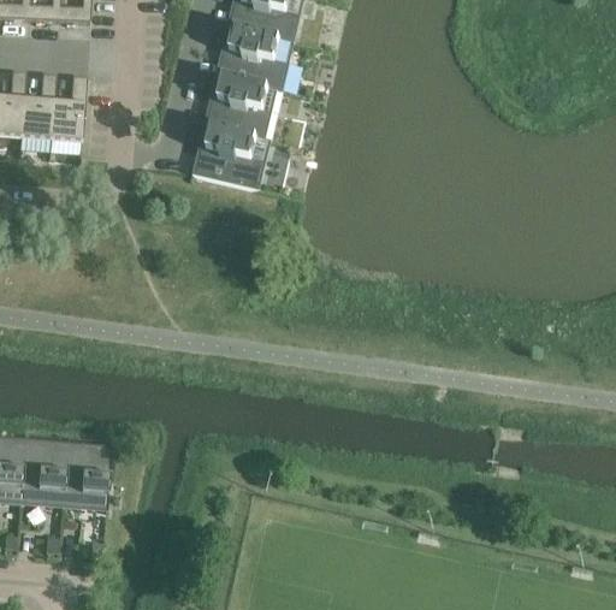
[(22,0),(22,4),(0,1),(0,16),(27,18),(28,4),(28,0),(22,0)]
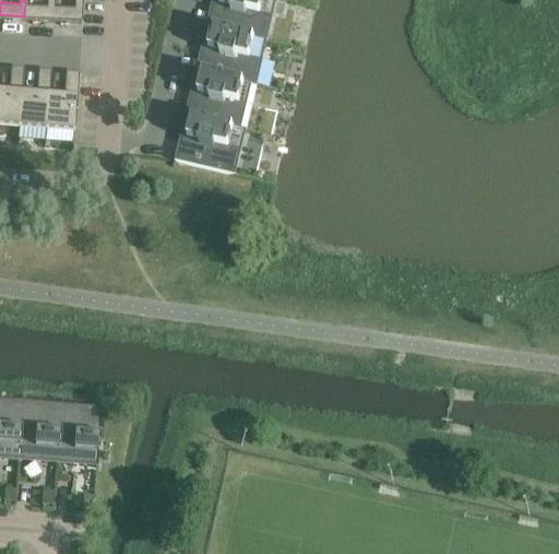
[(47,0),(47,4),(25,3),(24,16),(52,18),(52,4),(52,0),(47,0)]
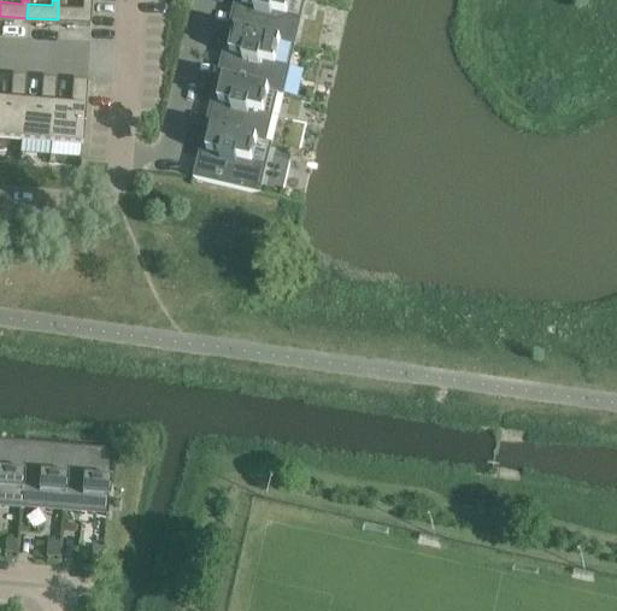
[(83,0),(83,6),(58,5),(58,19),(90,21),(90,0),(83,0)]
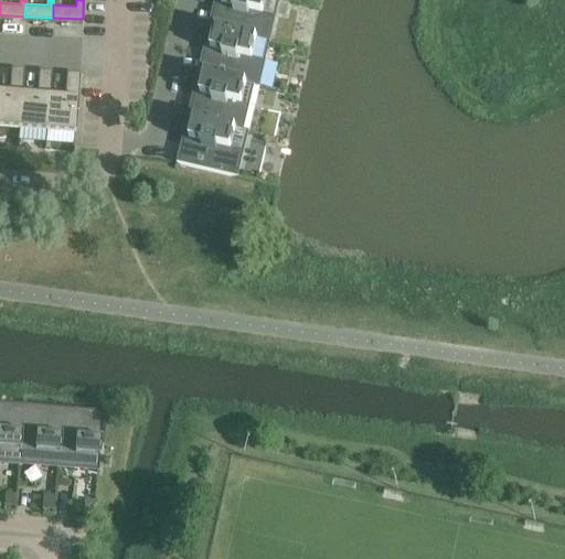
[(221,1),(215,23),(257,33),(257,35),(270,39),(270,38),(268,36),(275,11),(263,9),(265,0),(215,0),(221,1)]
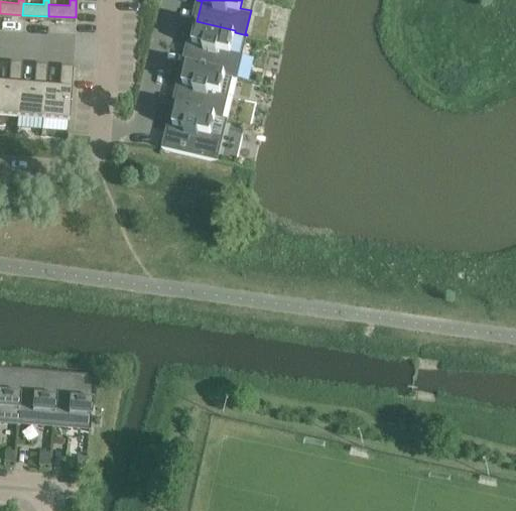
[(235,30),(197,21),(190,20),(190,21),(191,21),(187,41),(191,42),(186,62),(225,72),(225,74),(237,77),(237,75),(236,75),(241,51),(231,49),(235,32),(235,30)]
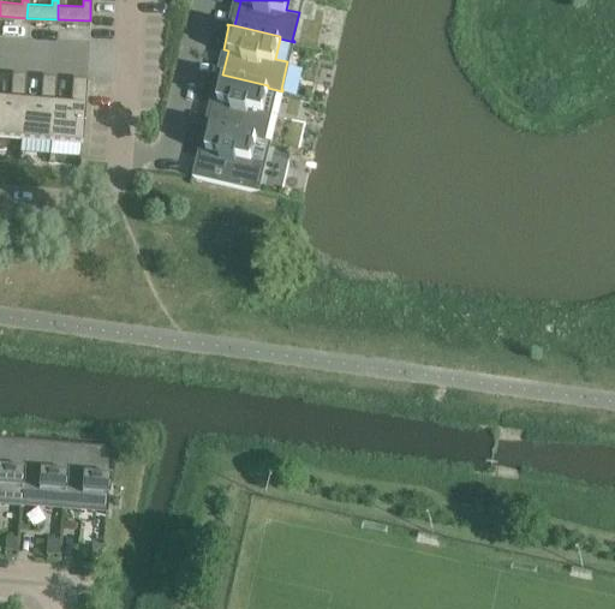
[(0,133),(21,136),(24,97),(27,71),(12,70),(10,96),(0,95),(0,133)]
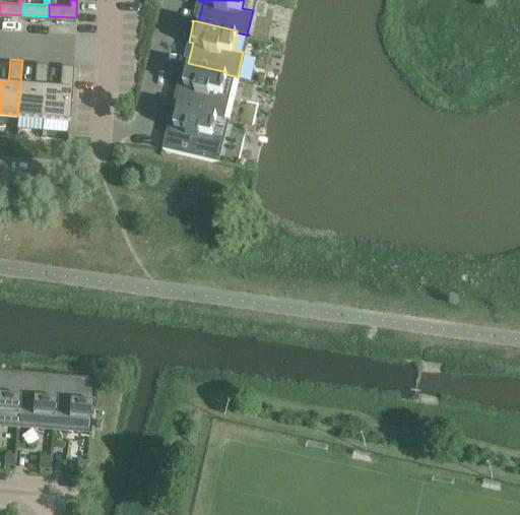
[(17,115),(44,117),(46,84),(48,62),(36,61),(34,83),(20,82),(17,115)]
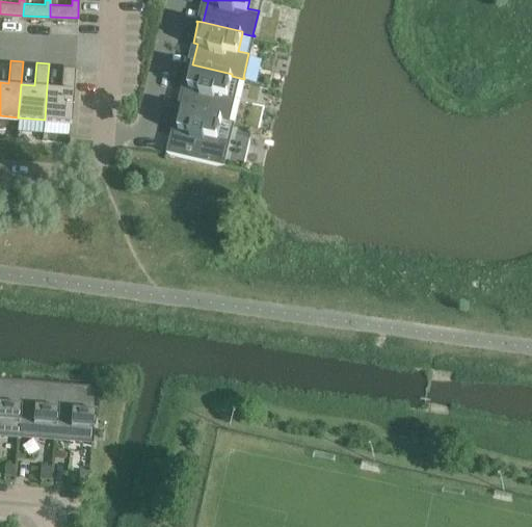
[(187,86),(182,107),(222,116),(221,119),(235,122),(235,120),(229,119),(234,95),(228,94),(232,76),(232,74),(192,64),(186,63),(186,64),(188,64),(183,85),(187,86)]
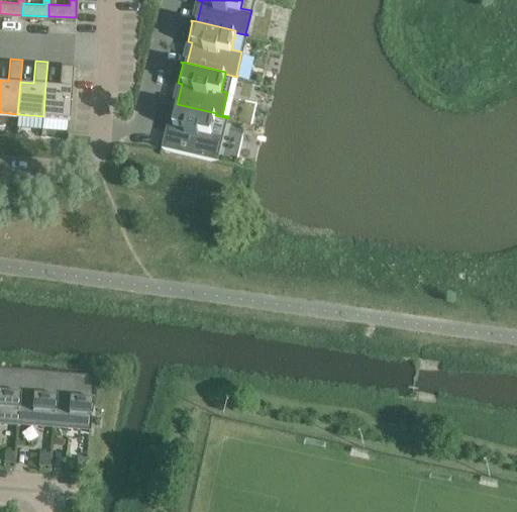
[(43,116),(69,118),(73,64),(61,63),(59,85),(45,84),(43,116)]
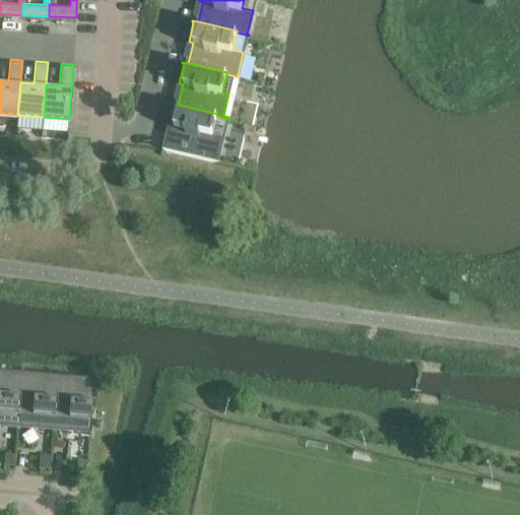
[(217,114),(178,105),(173,104),(172,105),(174,105),(169,124),(174,125),(169,146),(163,145),(163,146),(219,159),(219,158),(218,158),(223,135),(212,133),(216,116),(217,114)]
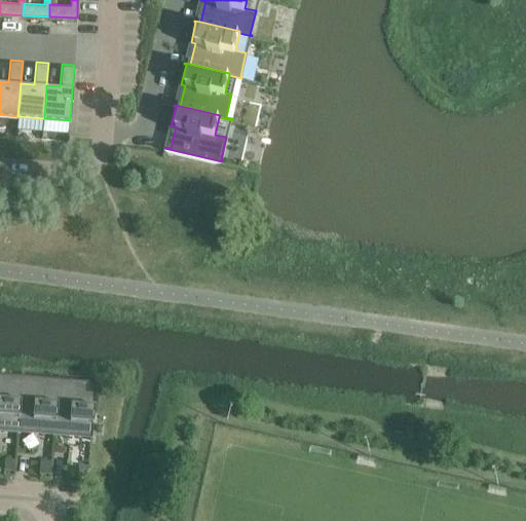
[(0,425),(15,426),(15,430),(16,430),(21,375),(20,374),(20,377),(0,375),(0,425)]
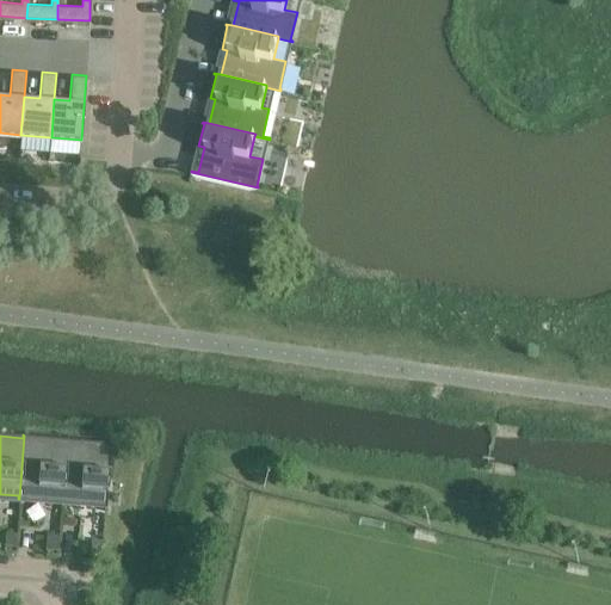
[(25,436),(24,436),(19,499),(20,499),(20,497),(61,499),(61,502),(62,502),(67,438),(66,438),(66,442),(25,438),(25,436)]
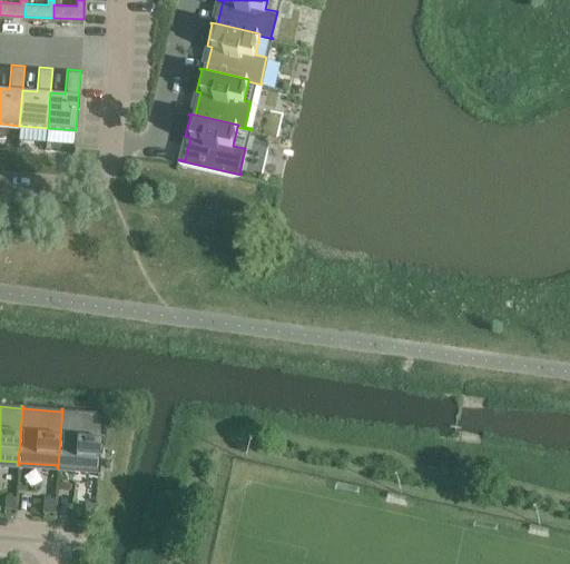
[(97,471),(99,472),(104,412),(101,412),(101,414),(64,412),(64,408),(62,408),(58,468),(59,468),(59,465),(97,468),(97,471)]
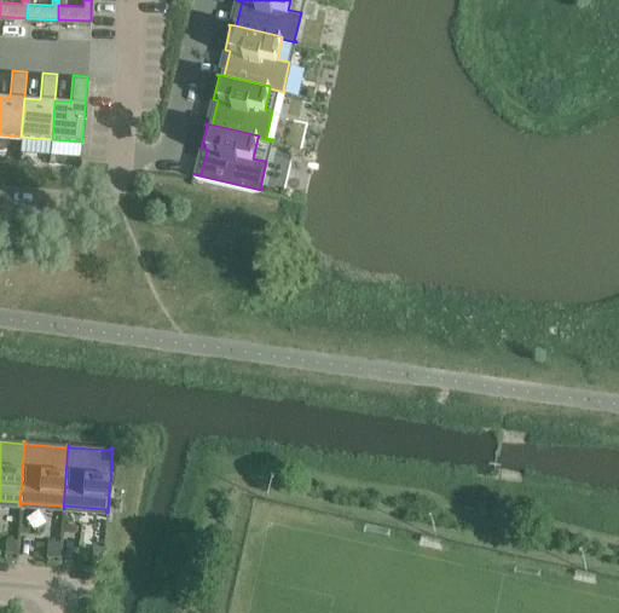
[(5,537),(4,550),(15,550),(16,537),(5,537)]
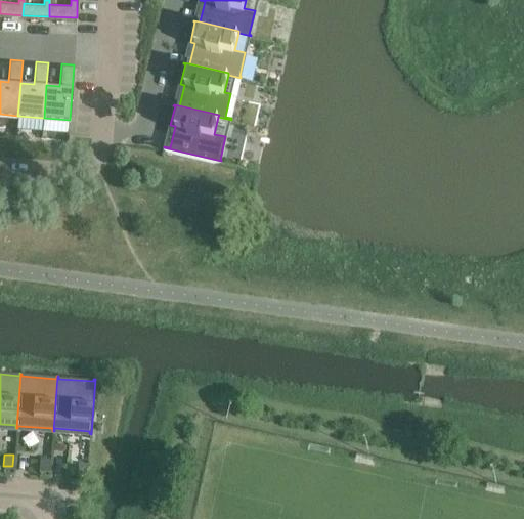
[(50,457),(40,456),(39,469),(49,469),(50,457)]
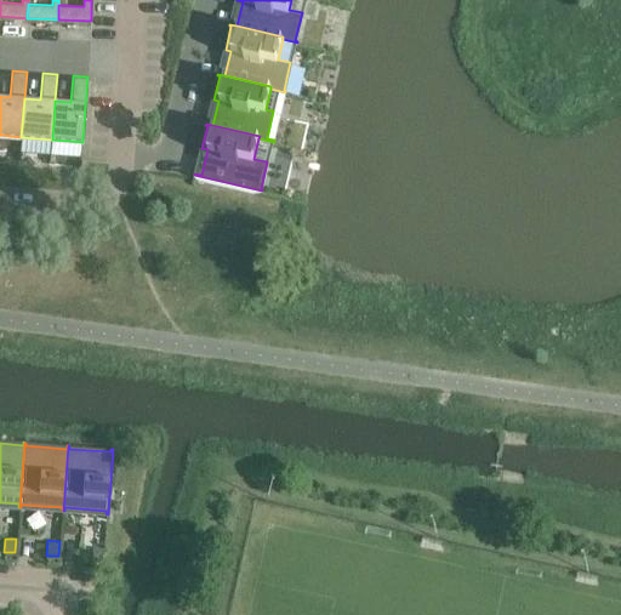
[(92,545),(91,558),(102,559),(103,546),(92,545)]
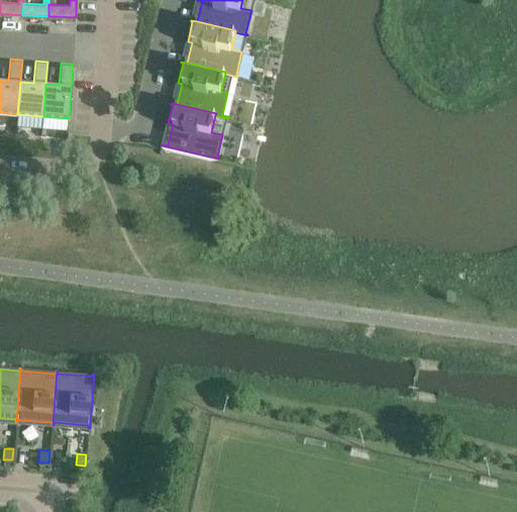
All buildings are outlined.
